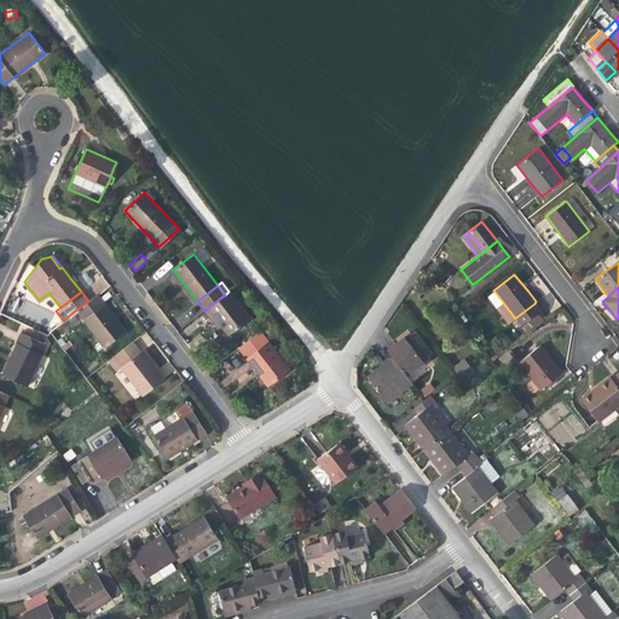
[(249,318),(229,291),(225,295),(207,308),(214,317),(220,325),(227,335),(249,318)]
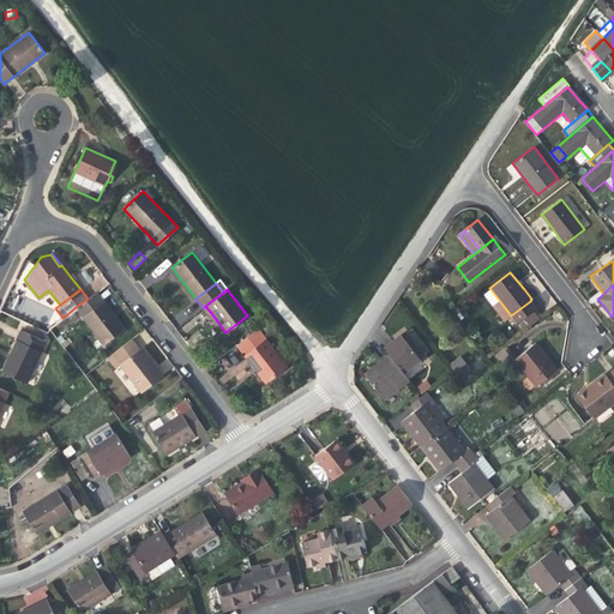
[(493,305),(499,300),(491,289),(483,294),(493,305)]
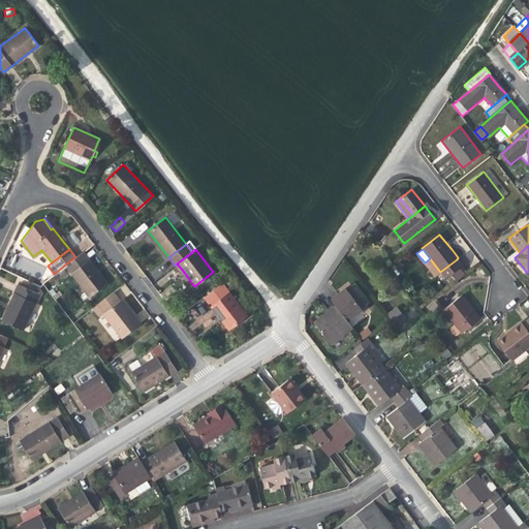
[(83,251),(75,257),(65,265),(89,296),(106,282),(95,268),(83,251)]
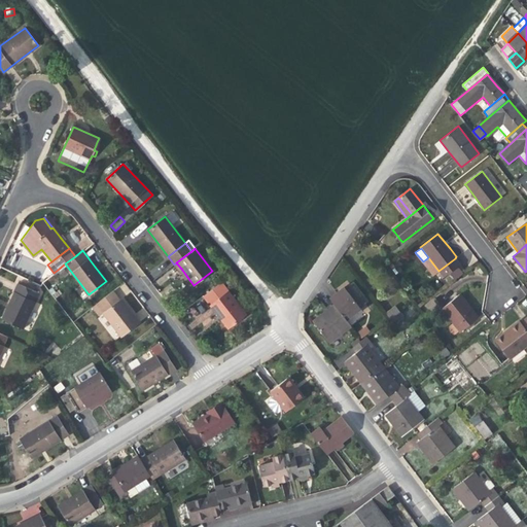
[(433,275),(438,271),(428,257),(423,261),(433,275)]
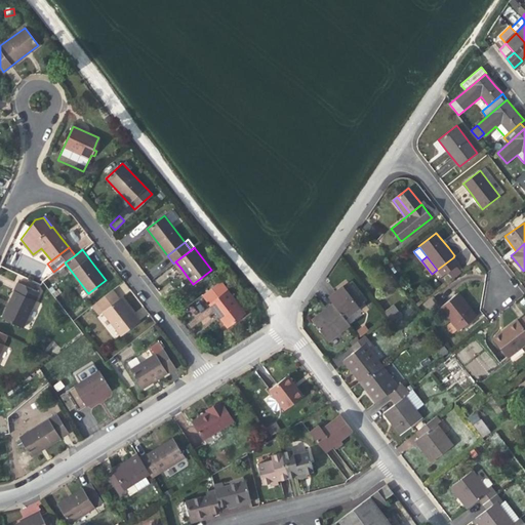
[(449,271),(456,265),(458,264),(453,257),(437,270),(442,276),(449,271)]
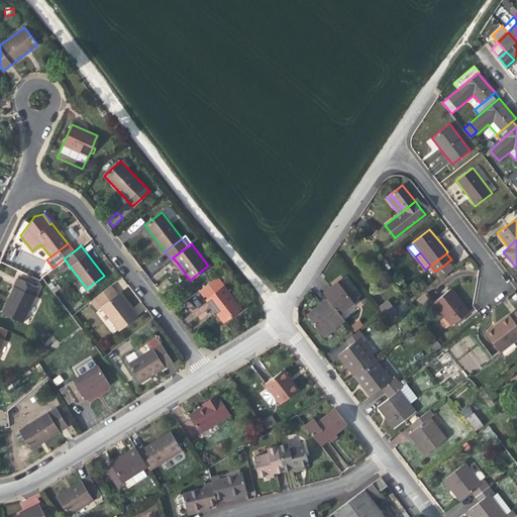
[(173,257),(171,260),(170,261),(175,268),(179,265),(173,257)]
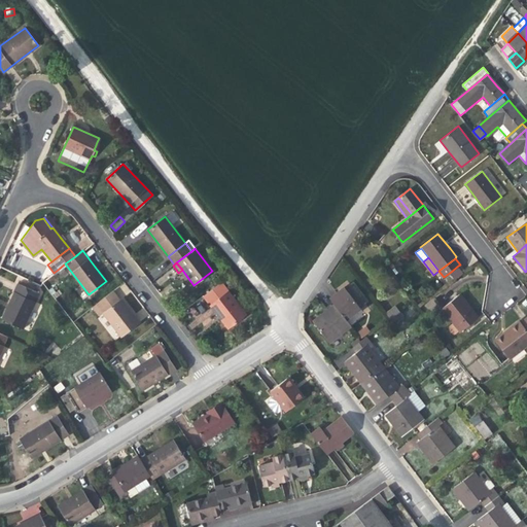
[(463,272),(458,266),(451,272),(456,278),(463,272)]
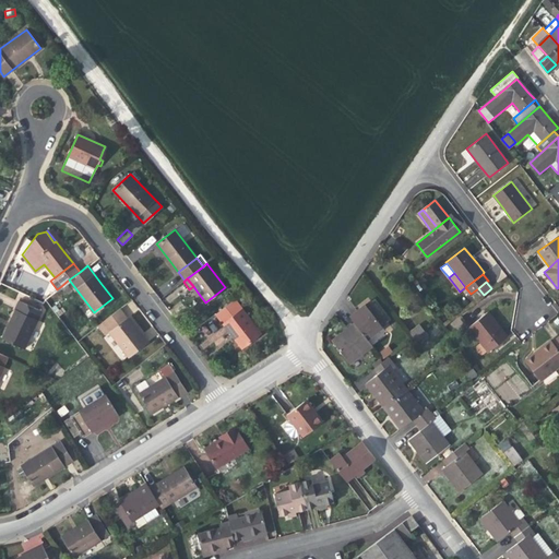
[(234,299),(215,314),(230,333),(241,348),(261,333),(234,299)]
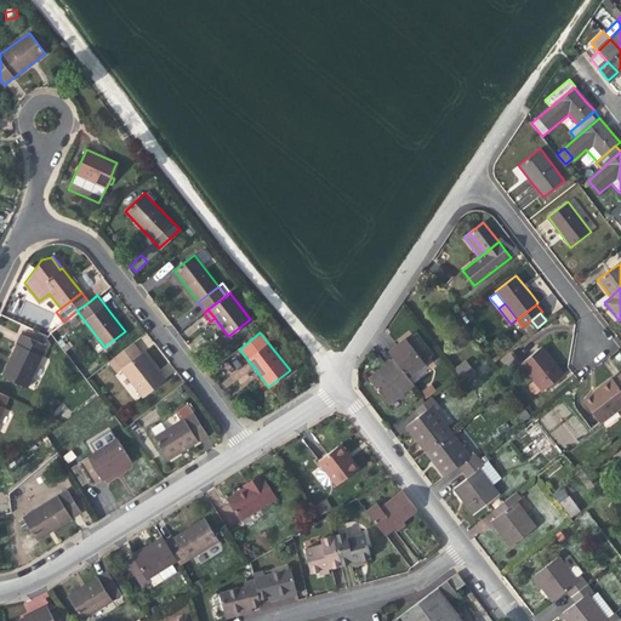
[(15,343),(16,345),(41,355),(45,346),(20,334),(15,343)]
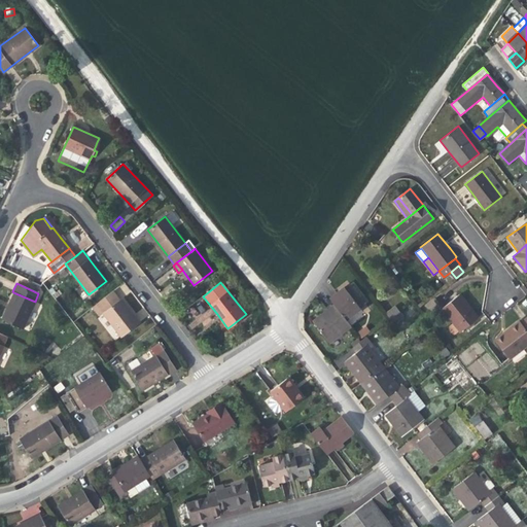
[(329,297),(335,304),(347,320),(361,309),(344,286),(337,291),(329,297)]
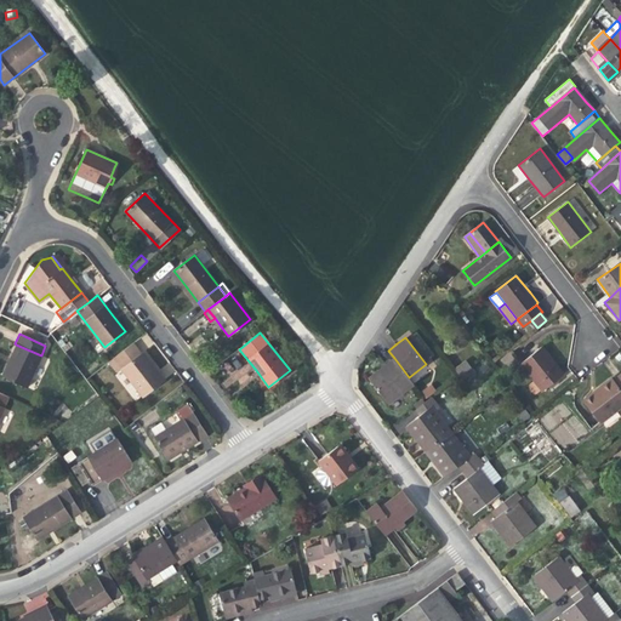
[(123,369),(141,355),(131,343),(113,357),(123,369)]
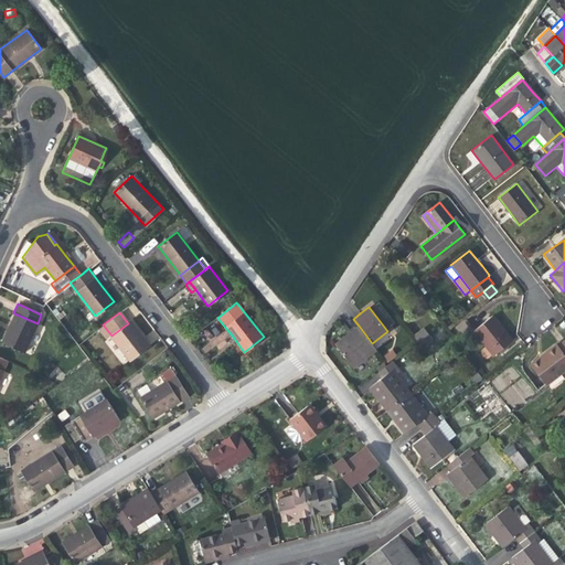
[(38,323),(14,313),(9,326),(2,341),(24,351),(38,323)]
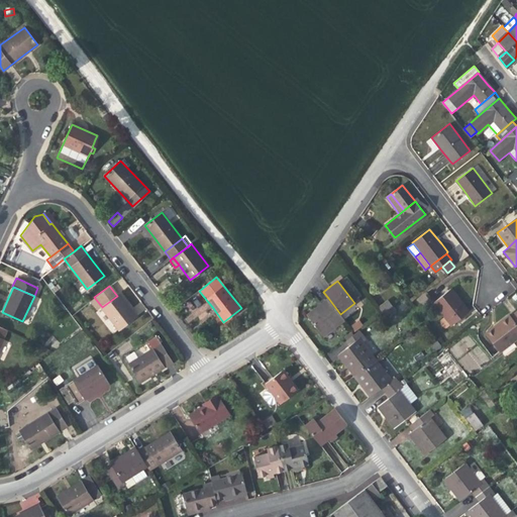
[(451,288),(433,302),(451,325),(470,311),(460,301),(451,288)]
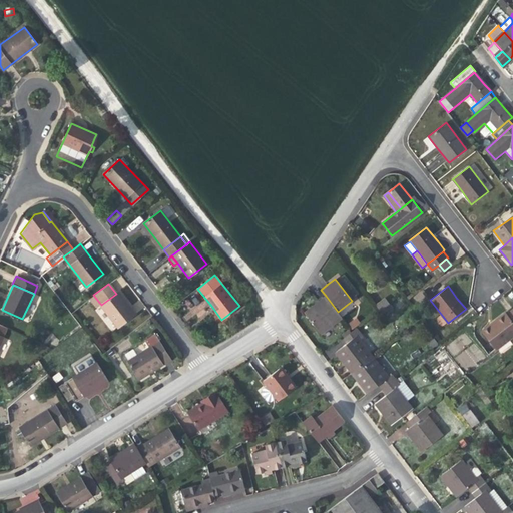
[(116,294),(101,305),(100,305),(117,327),(134,313),(127,303),(118,292),(116,294)]
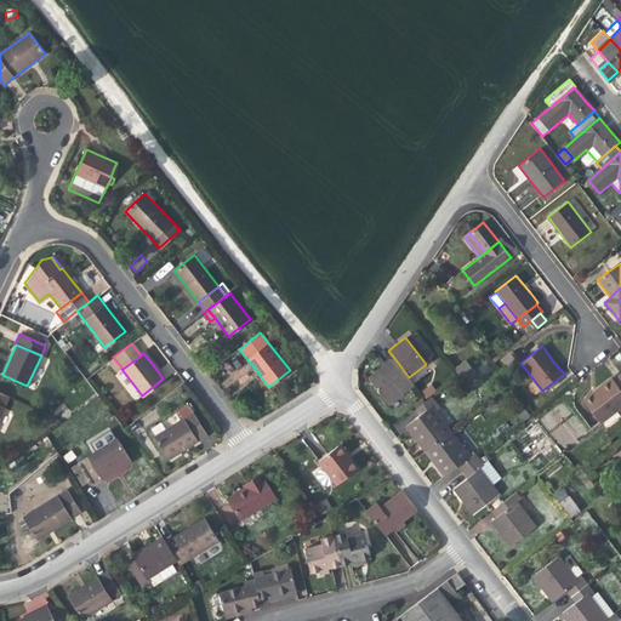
[(414,383),(409,377),(394,358),(382,368),(369,377),(389,403),(414,383)]
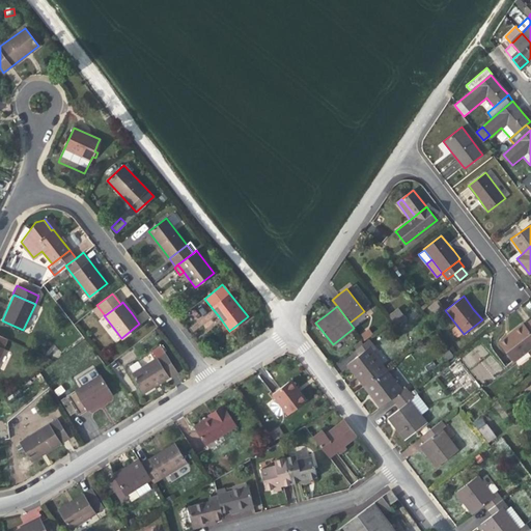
[(397,308),(388,316),(399,328),(408,319),(397,308)]
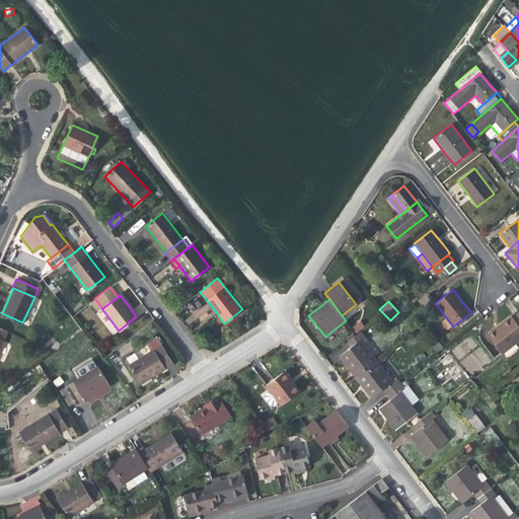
[(502,353),(518,340),(518,325),(513,318),(512,316),(501,324),(488,335),(502,353)]
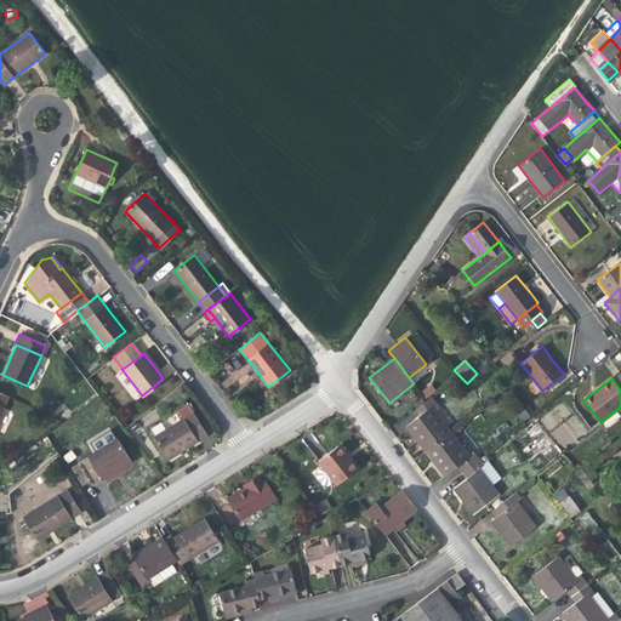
[(421,393),(426,399),(436,392),(431,385),(421,393)]
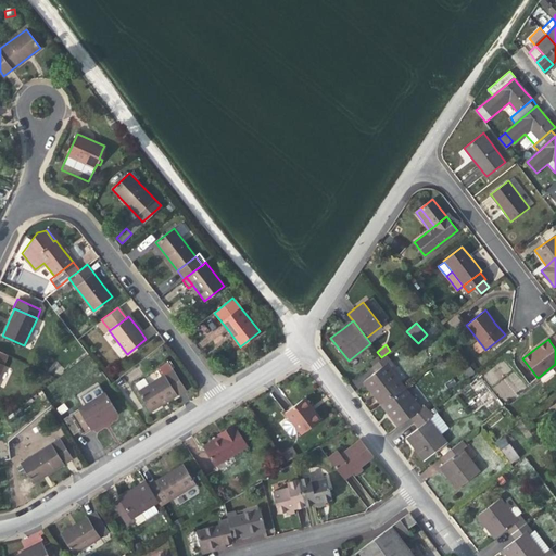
[(371,367),(375,373),(386,364),(389,367),(392,364),(387,356),(371,367)]
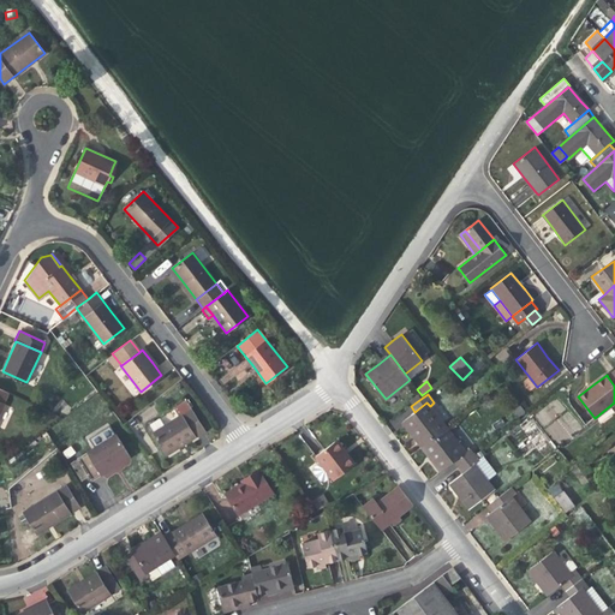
[(175,406),(181,415),(191,408),(185,400),(175,406)]
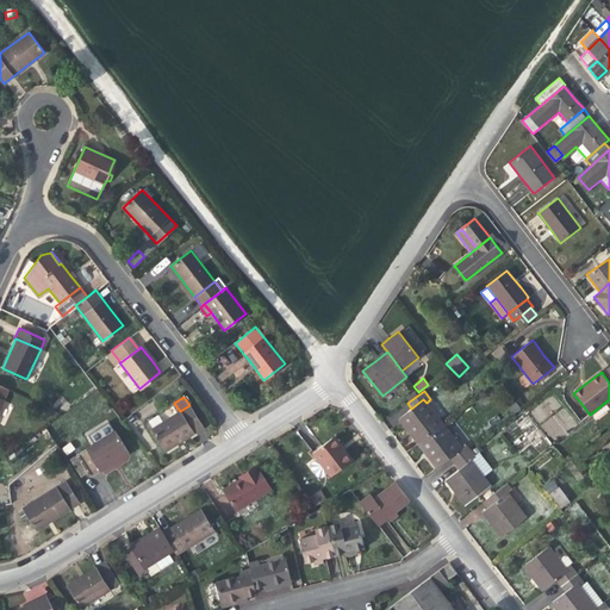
[(443,424),(427,403),(423,399),(411,409),(398,418),(410,434),(418,443),(443,424)]
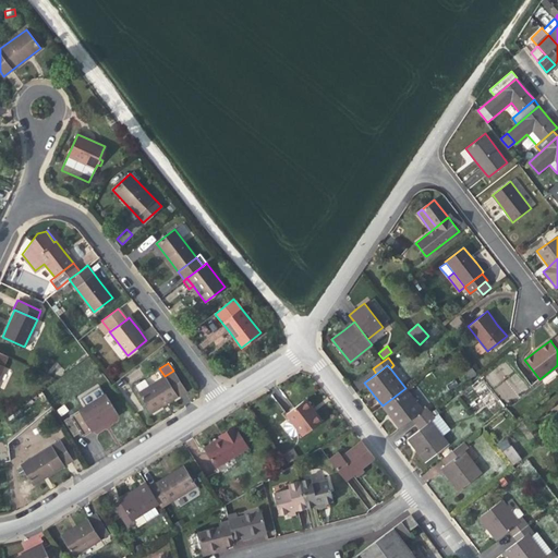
[(173,371),(165,376),(160,378),(173,398),(185,391),(173,371)]
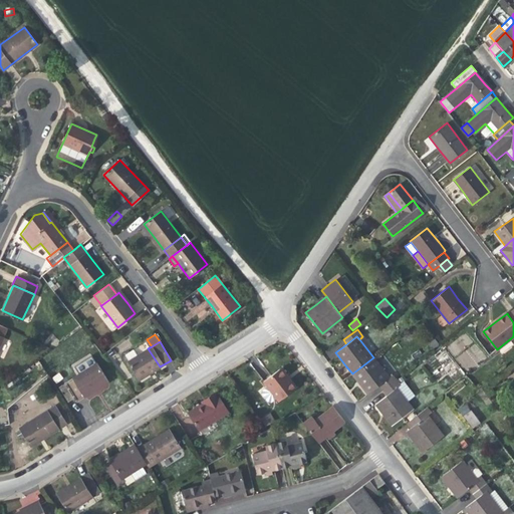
[(476,364),(485,356),(475,343),(465,351),(476,364)]
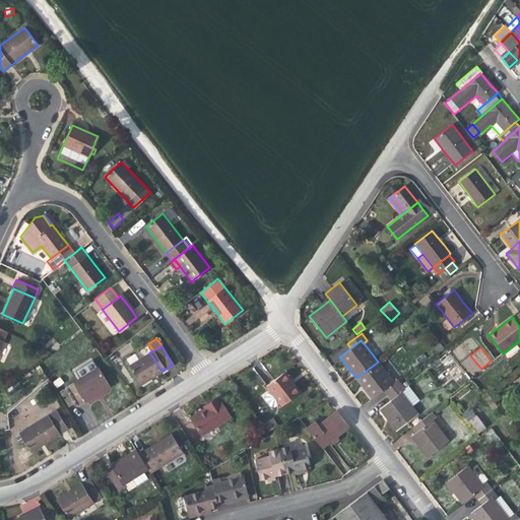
[(161,371),(149,352),(137,361),(130,365),(141,384),(152,377),(161,371)]
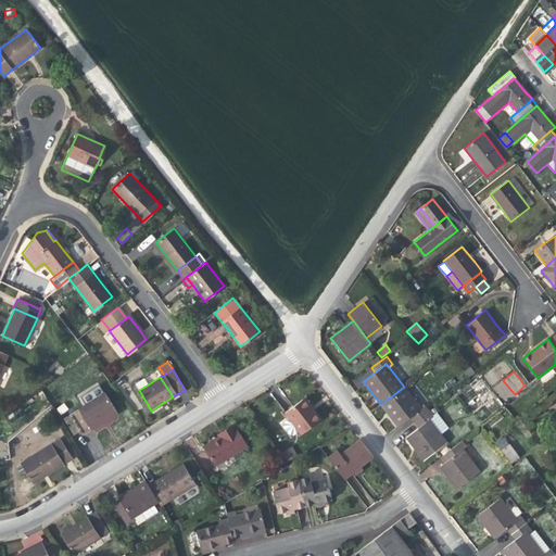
[(139,390),(147,386),(142,378),(135,383),(139,390)]
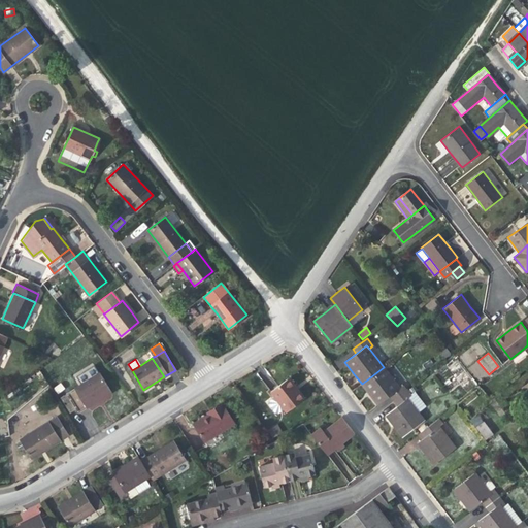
[(378,404),(390,396),(400,388),(384,367),(362,384),(370,395),(378,404)]
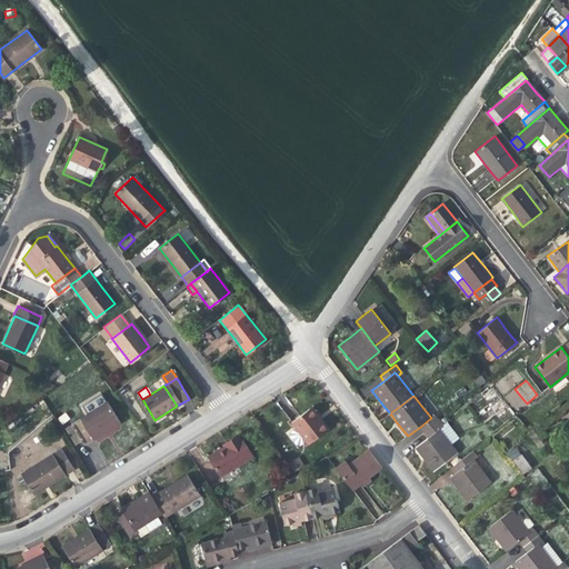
[(106,402),(71,423),(81,440),(85,445),(103,432),(119,423),(106,402)]
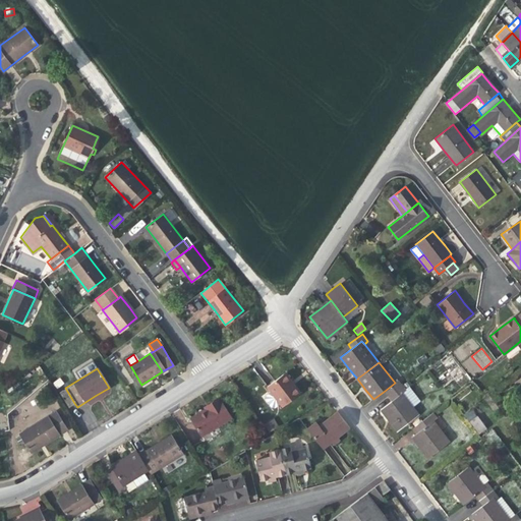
[(286,372),(283,374),(293,388),(296,386),(286,372)]
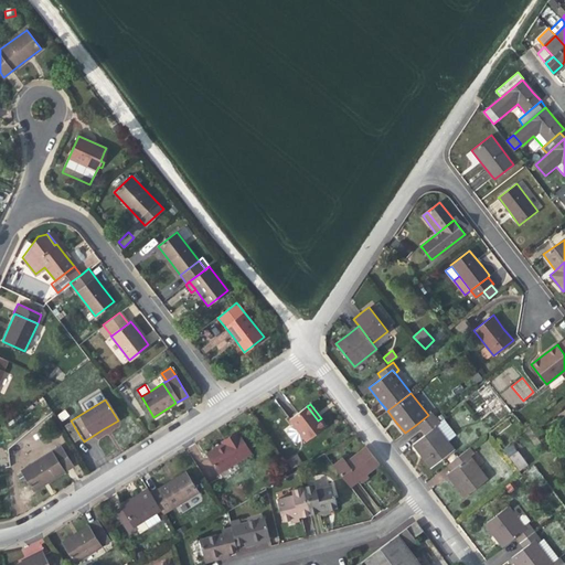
[(318,420),(307,406),(290,419),(307,440),(327,425),(321,418),(318,420)]
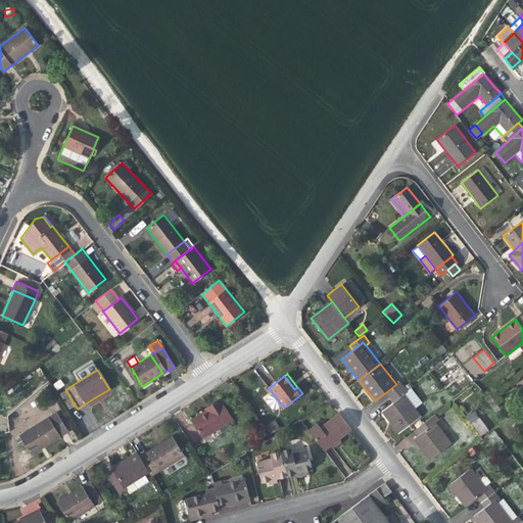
[(396,384),(386,392),(390,396),(403,386),(399,382),(396,384)]
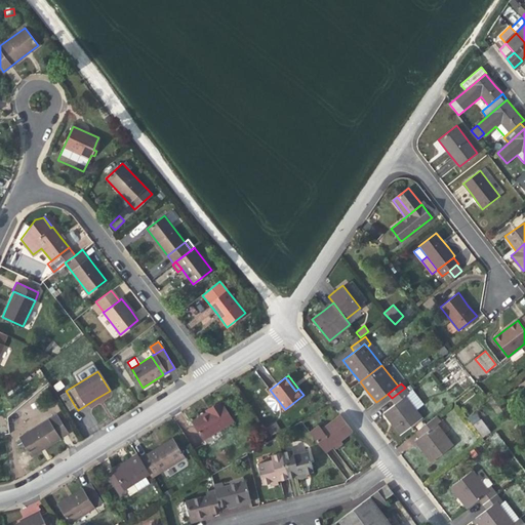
[(396,403),(405,396),(409,393),(405,388),(392,398),(396,403)]
